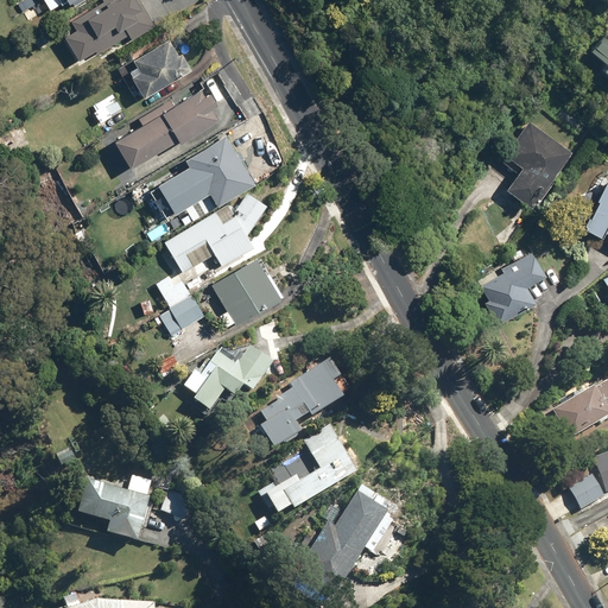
[(103,0),(105,2),(71,23),(76,31),(64,38),(80,62),(95,52),(97,56),(128,38),(132,43),(156,29),(138,0),(103,0)]
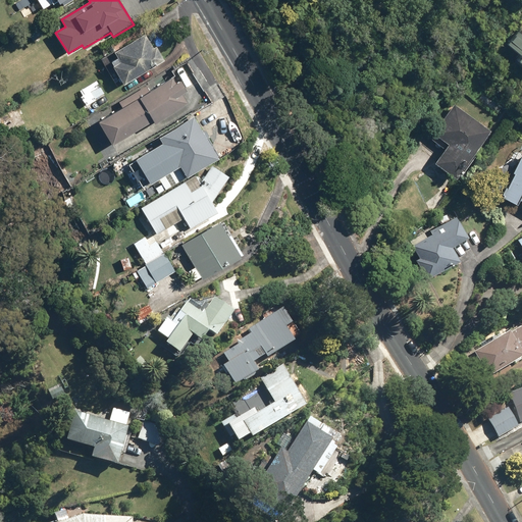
[(521,34),(516,30),(506,43),(519,53),(513,61),(521,67),(521,34)]
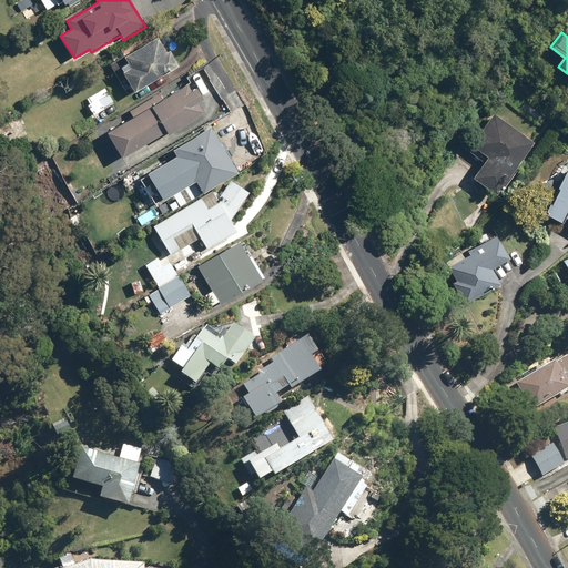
[(168,56),(158,39),(128,57),(127,54),(110,64),(128,93),(132,90),(134,93),(179,66),(172,53),(168,56)]
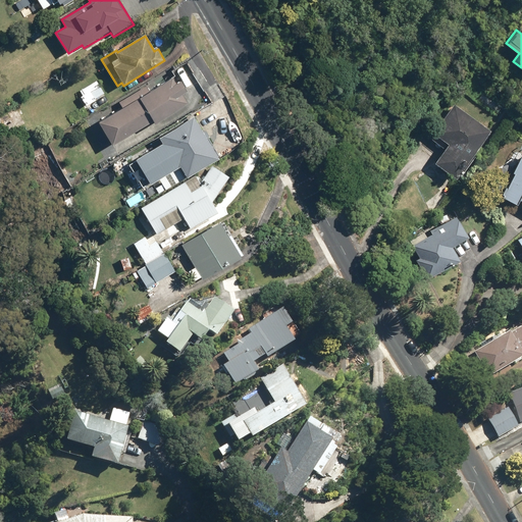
[(147,87),(119,103),(122,108),(99,122),(112,146),(153,121),(155,124),(192,103),(176,76),(150,92),(147,87)]
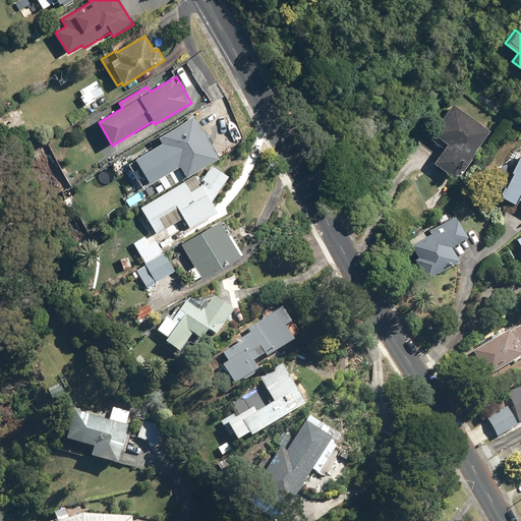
[(103,94),(96,80),(77,91),(91,114),(101,109),(95,99),(103,94)]
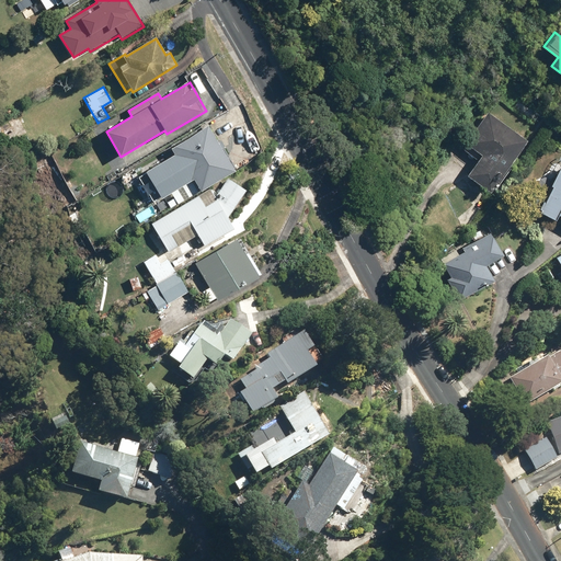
[(527,139),(487,112),(465,142),(480,152),(466,173),(492,191),(527,139)]
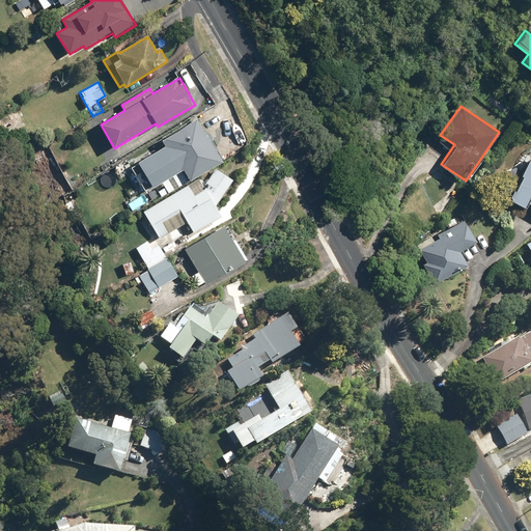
[(147,178),(152,188),(180,171),(188,183),(223,162),(198,119),(162,140),(166,146),(138,163),(143,171),(135,175),(140,184),(147,178)]
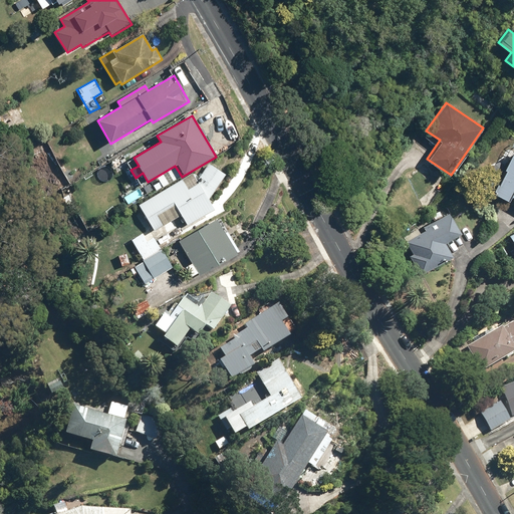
[(513,150),(512,149),(492,193),(508,200),(510,197),(513,198),(513,150)]
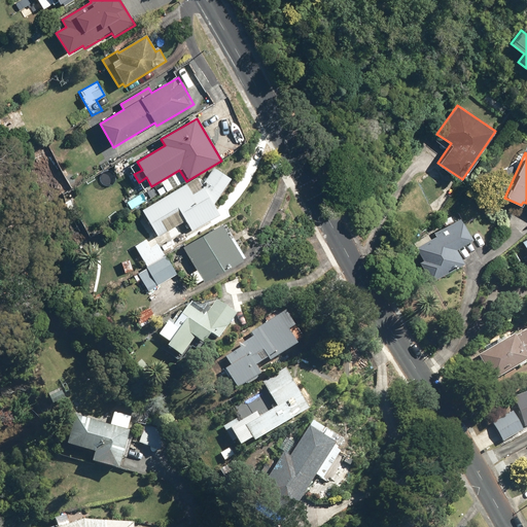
[(214,169),(202,186),(198,180),(186,187),(185,185),(143,211),(159,237),(185,220),(191,231),(218,215),(212,206),(230,179),(214,169)]
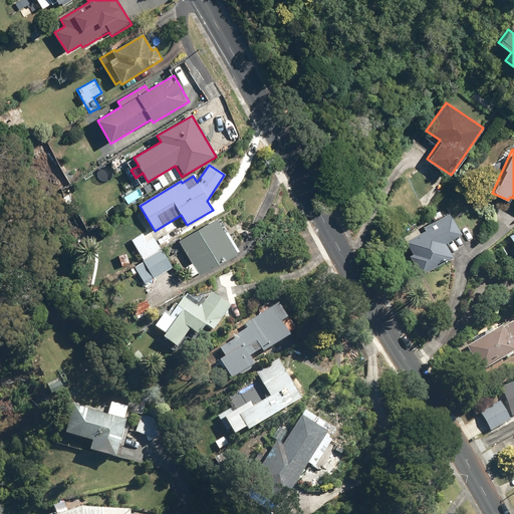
[(459,189),(451,184),(442,196),(449,202),(459,189)]
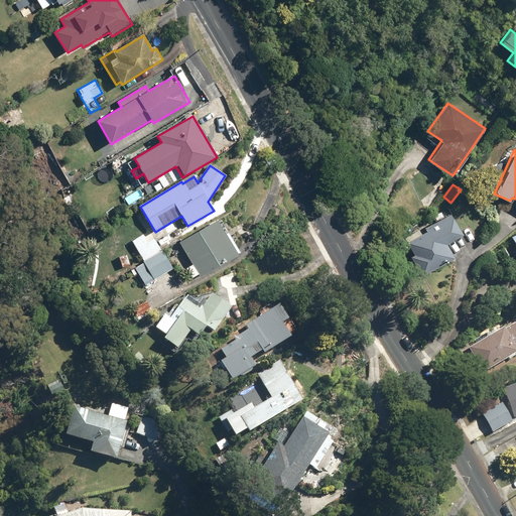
[(462,234),(449,213),(424,228),(426,231),(408,242),(415,254),(411,257),(422,276),(454,257),(445,244),(462,234)]
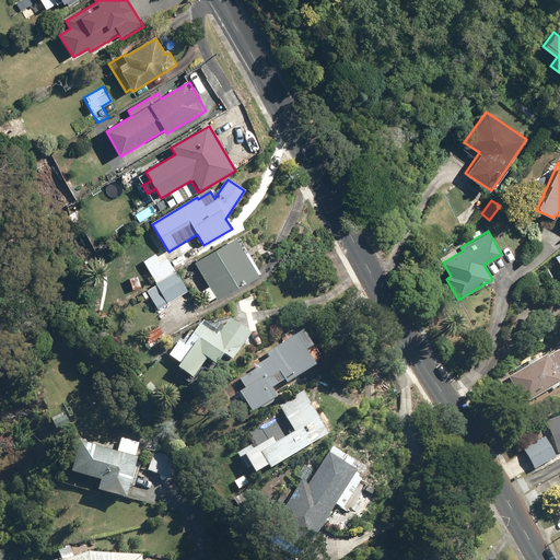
[(235,238),(196,263),(210,286),(202,290),(209,300),(214,296),(216,300),(257,275),(235,238)]
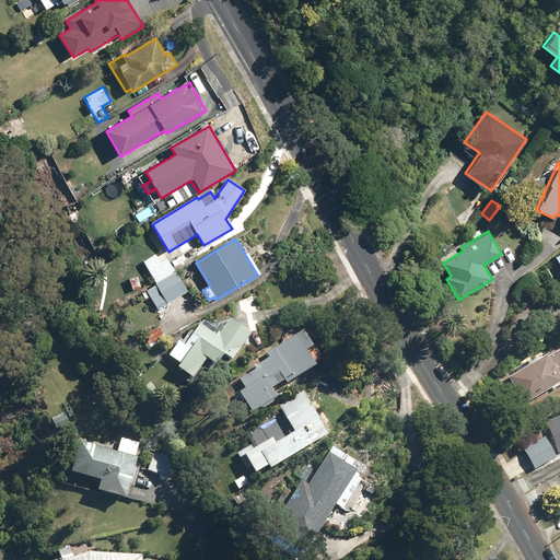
[(158,284),(176,272),(162,251),(143,261),(158,284)]
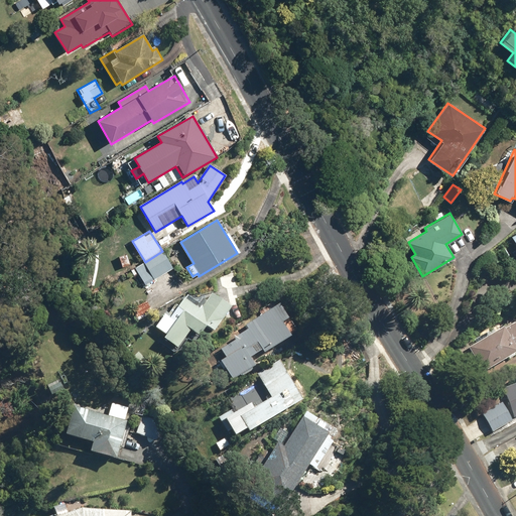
[(135,268),(145,284),(172,268),(162,251),(145,262),(135,268)]
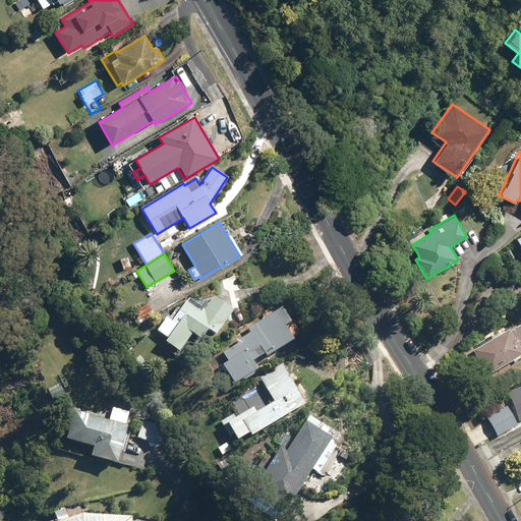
[(165,343),(179,353),(192,334),(200,340),(208,331),(216,336),(233,311),(214,297),(201,313),(186,302),(173,320),(169,316),(158,332),(168,339),(165,343)]
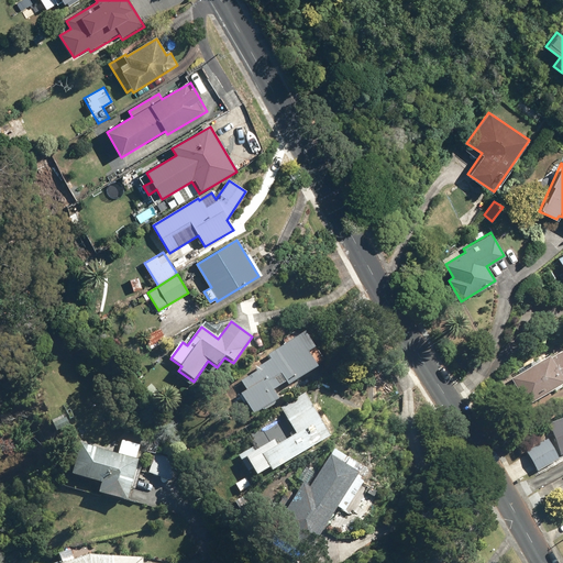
[(304,355),(300,350),(309,344),(304,334),(268,355),(272,360),(256,370),(258,373),(242,383),(247,392),(241,395),(254,417),(278,401),(272,392),(285,383),(288,387),(317,370),(307,354),(304,355)]
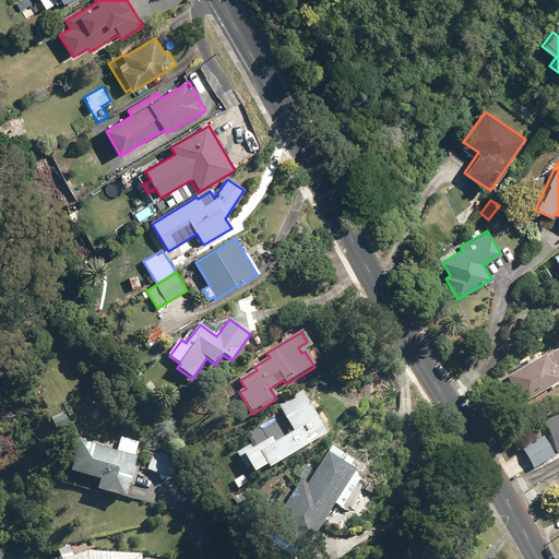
[(558,349),(508,377),(523,404),(558,384),(558,349)]
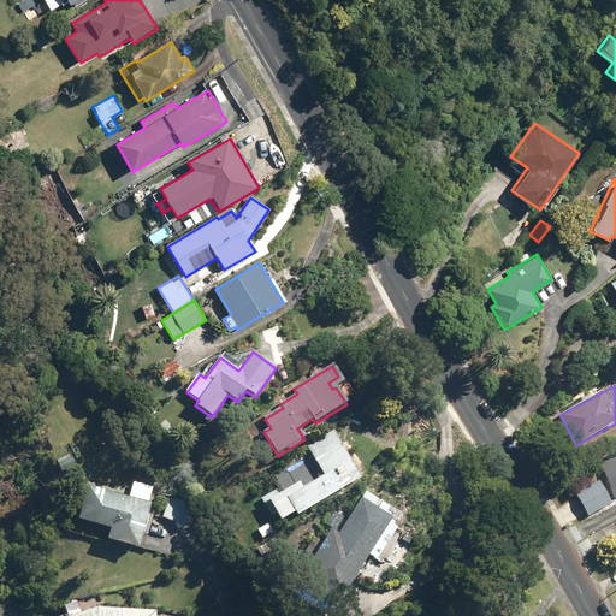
[(303,490),(300,483),(279,495),(277,490),(260,501),(272,519),(277,515),(280,521),(295,513),(297,516),(361,478),(332,432),(307,448),(325,477),(303,490)]
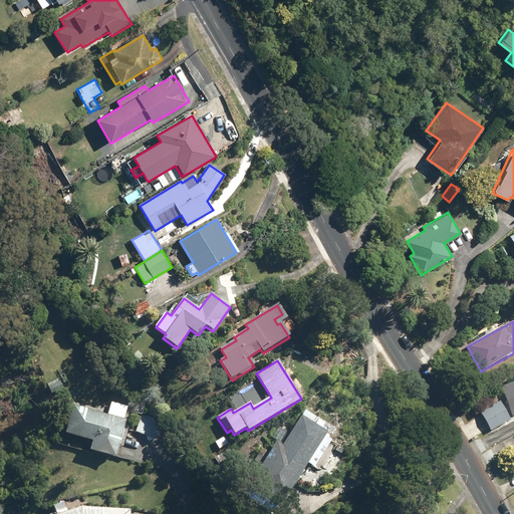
[(513,381),(500,387),(511,417),(513,416),(513,381)]
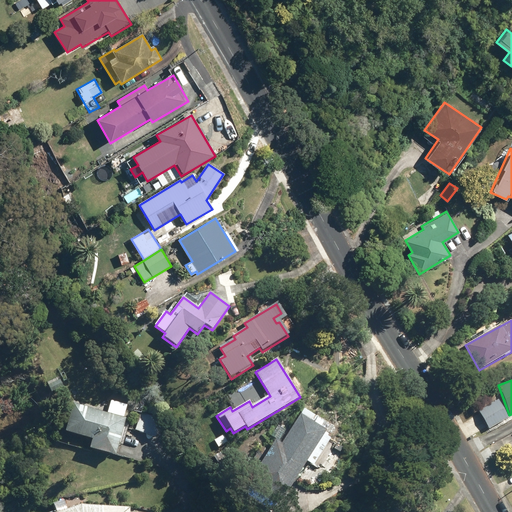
[(123,429),(126,419),(123,418),(127,406),(111,401),(107,414),(105,413),(105,416),(98,415),(99,412),(72,405),(65,432),(92,439),(89,449),(116,456),(119,444),(123,445),(127,430),(123,429)]
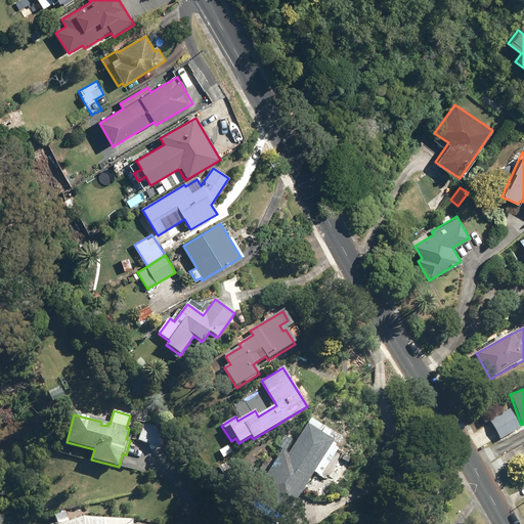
[(488,421),(498,440),(519,429),(509,410),(488,421)]
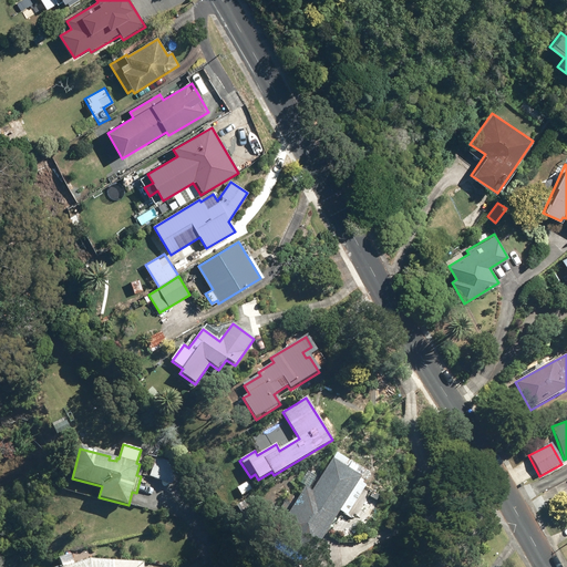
[(178,465),(157,457),(151,476),(172,484),(178,465)]
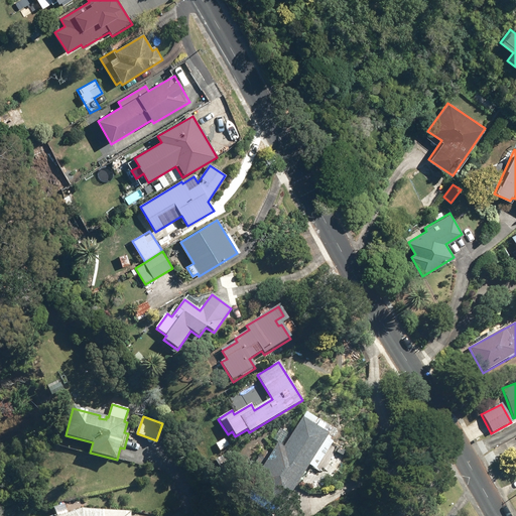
[(247,476),(286,500),(308,465),(316,470),(333,443),(326,438),(328,435),(301,419),(284,447),(278,443),(270,456),(263,450),(247,476)]
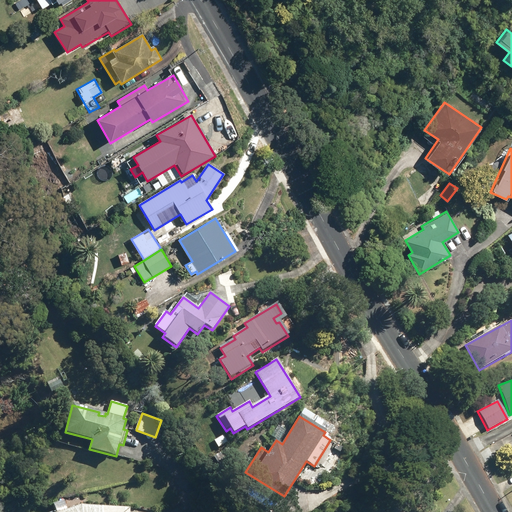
[(128,511),(129,508),(86,505),(82,493),(52,504),(54,511),(50,511),(128,511)]
